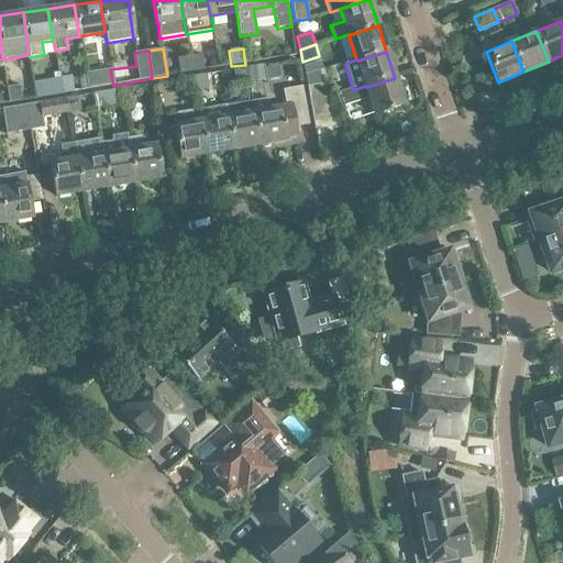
[(202,54),(189,56),(192,73),(205,70),(202,54)]
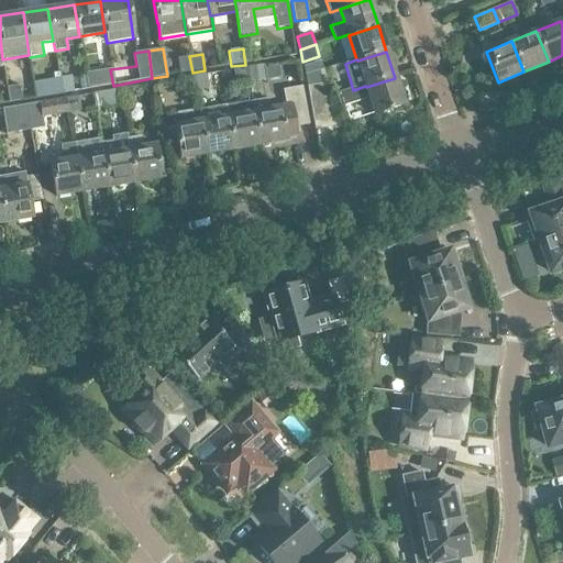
[(189,56),(177,58),(179,74),(192,73),(189,56)]
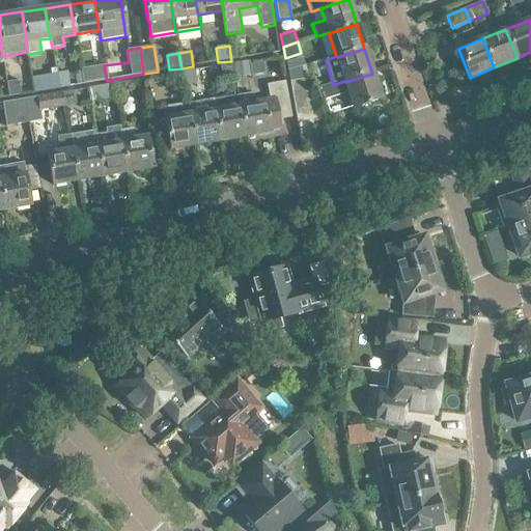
[(249,61),(231,64),(234,79),(252,76),(249,61)]
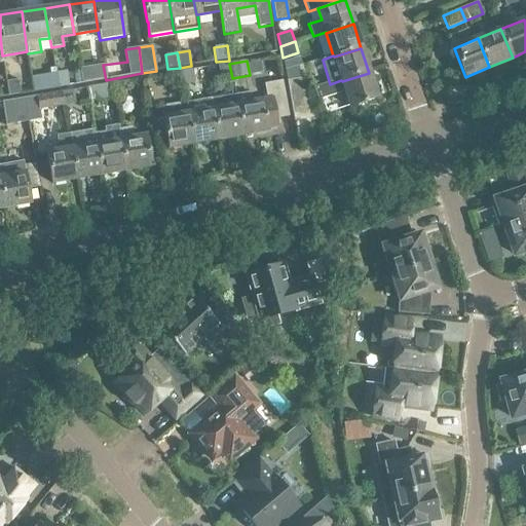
[(221,80),(232,78),(229,64),(219,65),(221,80)]
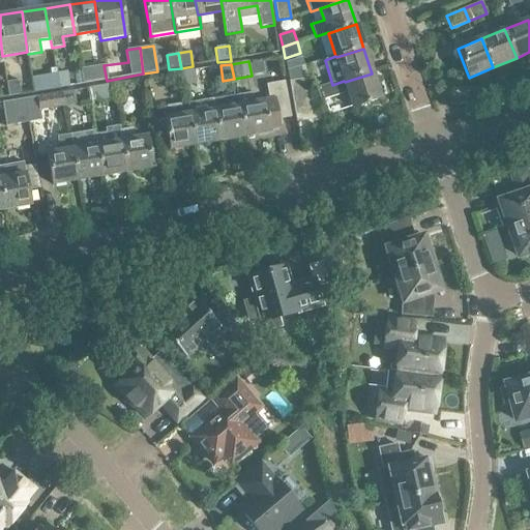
[(104,65),(93,67),(96,83),(107,81),(104,65)]
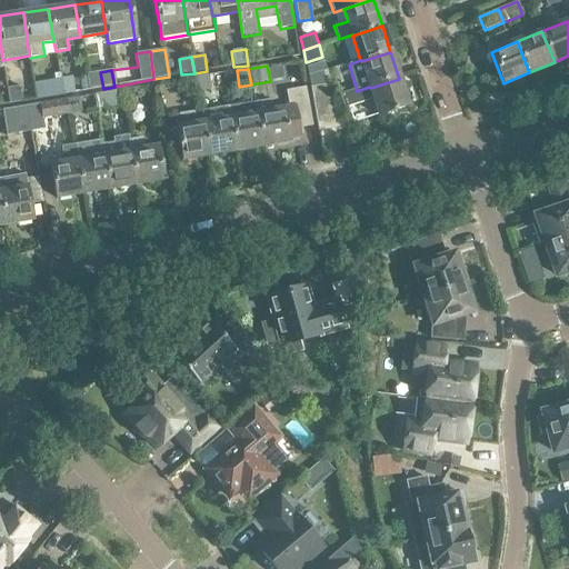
[(308,76),(312,100),(326,98),(322,71),(308,76)]
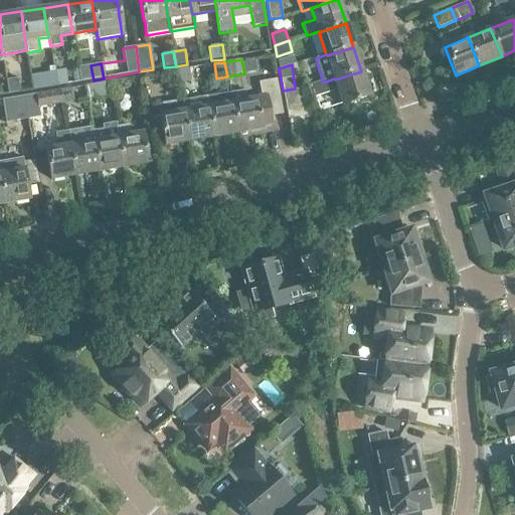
[(179,69),(181,83),(190,82),(188,67),(179,69)]
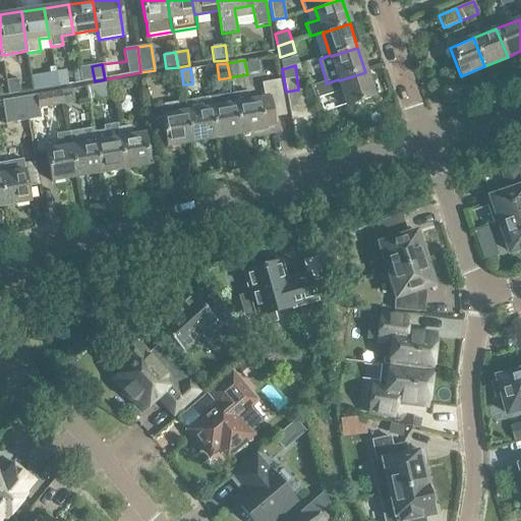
[(66,70),(55,72),(57,88),(68,85),(66,73),(66,70)]
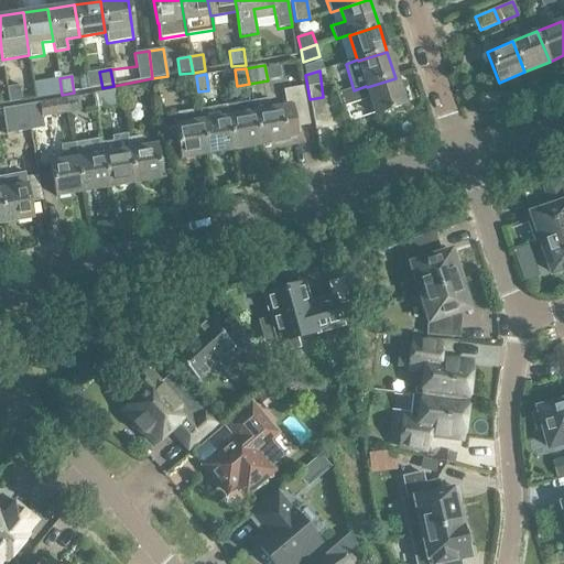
[(188,94),(198,91),(196,76),(186,78),(188,94)]
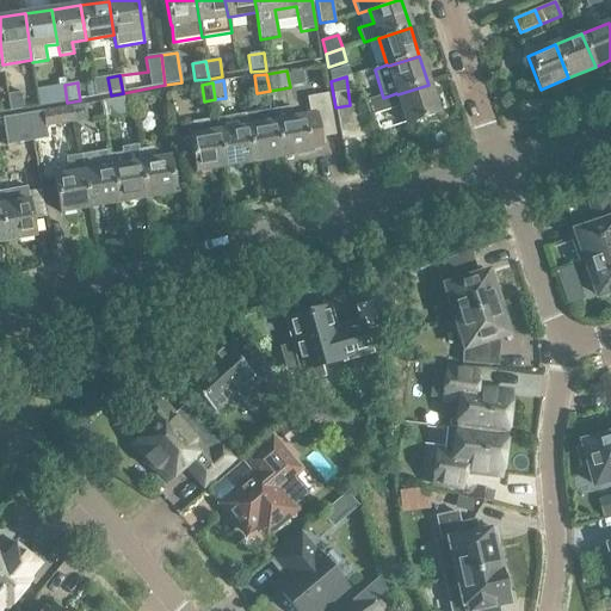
[(36,91),(38,107),(67,103),(65,85),(36,90),(36,91)]
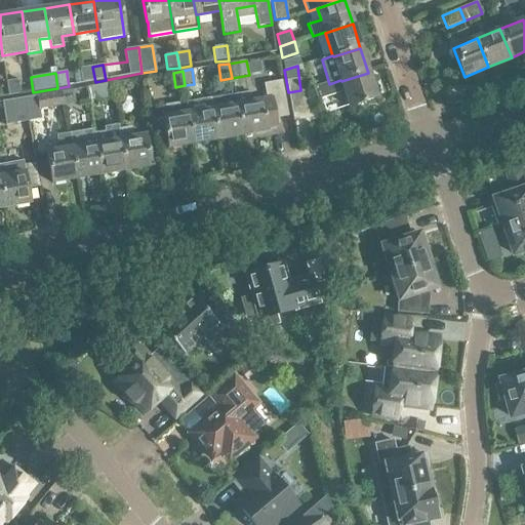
[(368,73),(341,81),(350,107),(376,97),(368,73)]
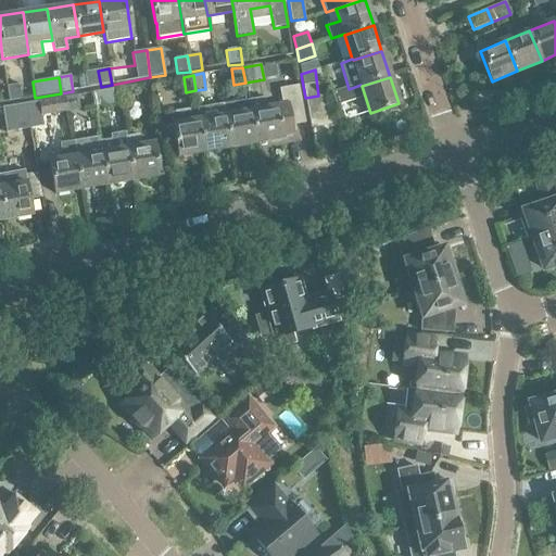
[(7,87),(9,102),(22,100),(20,85),(7,87)]
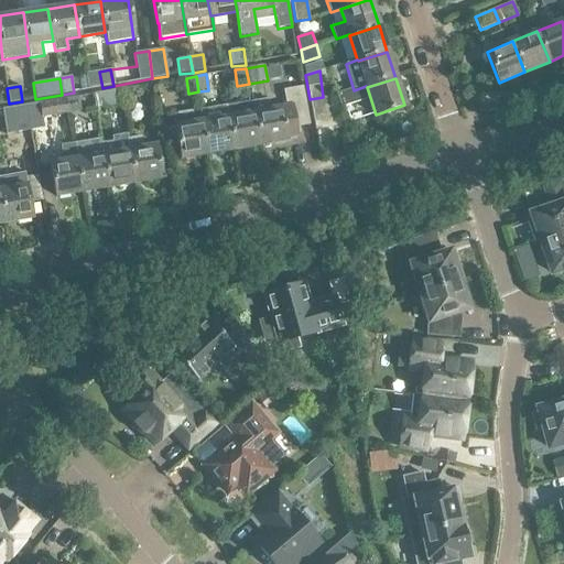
[(131,87),(118,89),(121,105),(134,102),(131,87)]
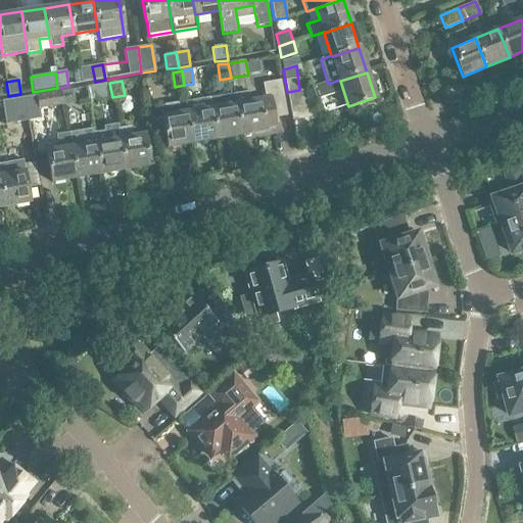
[(247,92),(234,94),(241,135),(266,131),(266,128),(275,126),(274,119),(287,116),(281,82),(264,85),(267,99),(249,102),(247,92)]
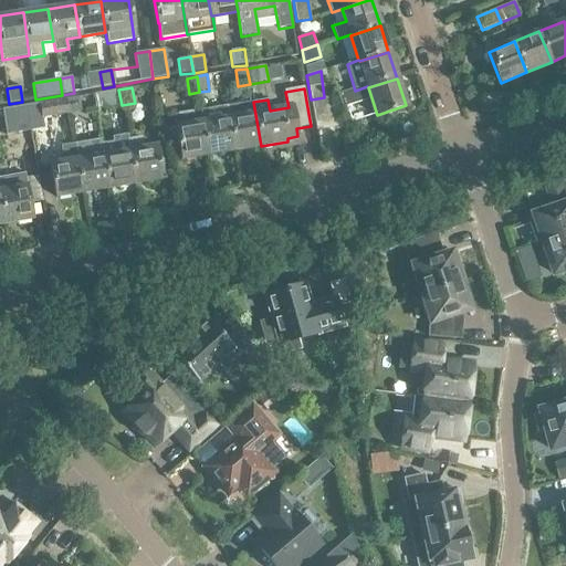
[(118,90),(93,94),(95,109),(122,105),(118,90)]
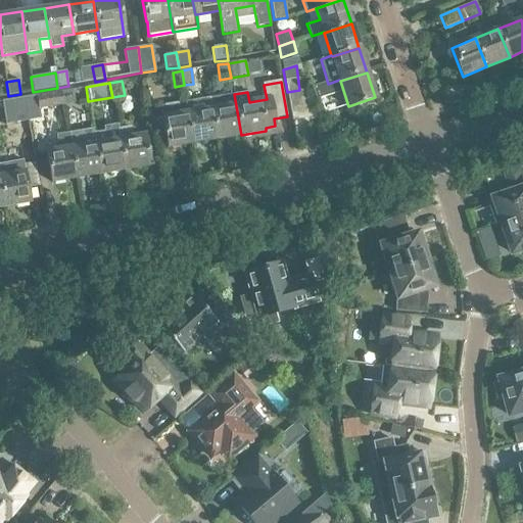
[(287,92),(290,114),(310,111),(305,89),(299,90),(287,92)]
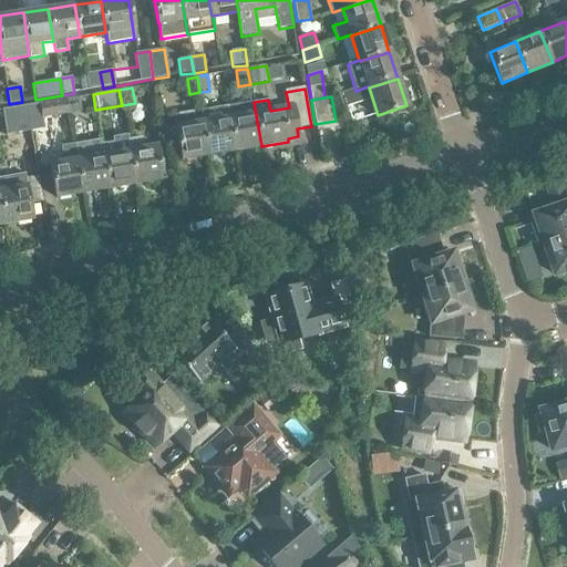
[(79,98),(64,100),(68,115),(82,113),(79,98)]
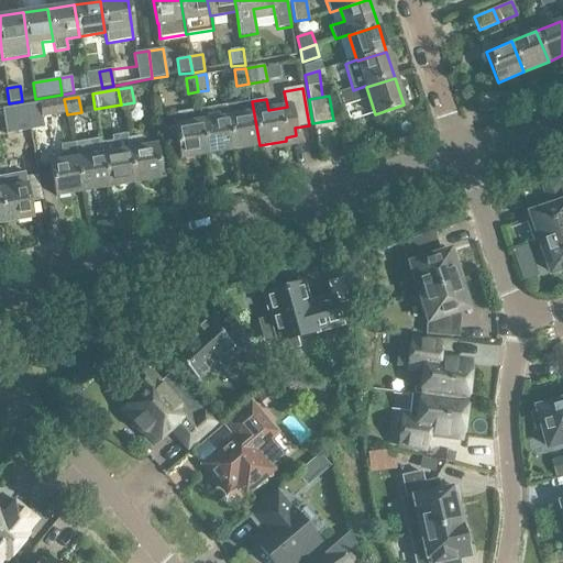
[(40,103),(24,106),(28,131),(43,128),(42,118),(67,114),(64,99),(40,103)]
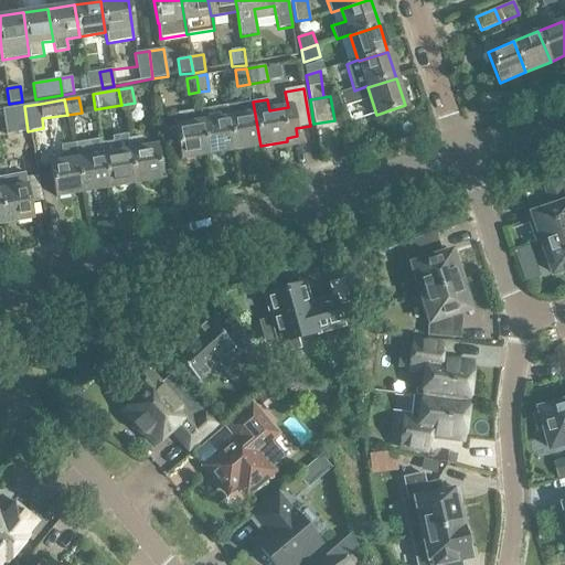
[(227,107),(227,109),(235,150),(260,146),(253,102),(227,107)]
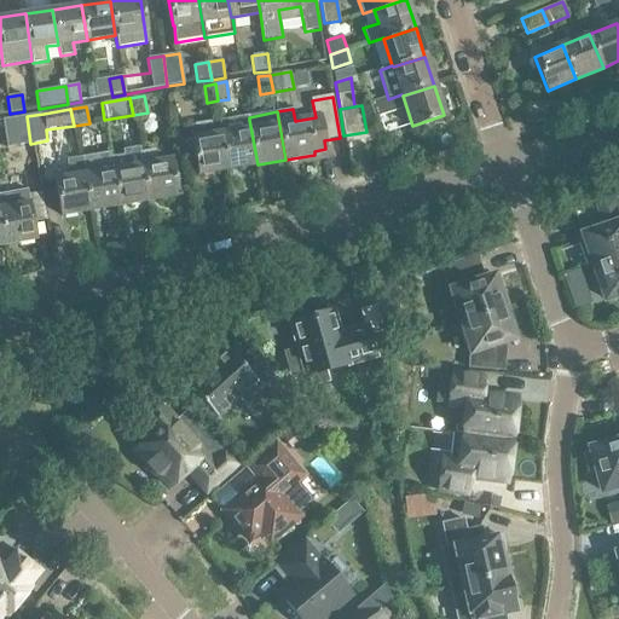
[(27,116),(3,120),(7,148),(30,144),(27,116)]
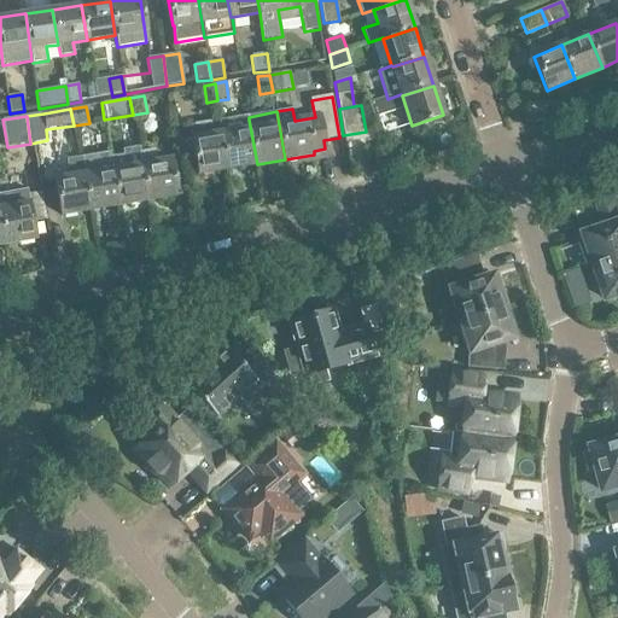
[(221,124),(228,169),(256,164),(257,164),(249,120),(221,124)]
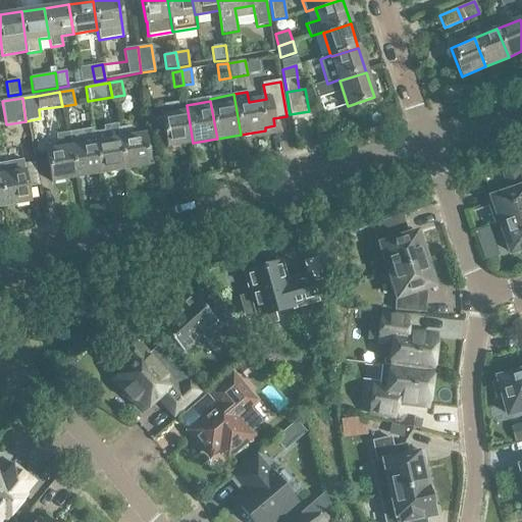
[(160,107),(162,117),(161,117),(166,147),(193,143),(187,105),(186,103),(160,107)]
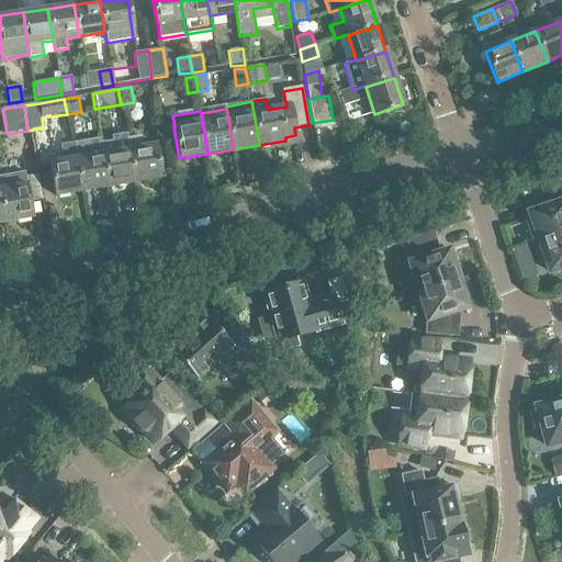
[(141,136),(126,138),(127,149),(133,181),(160,177),(155,145),(143,147),(141,136)]
